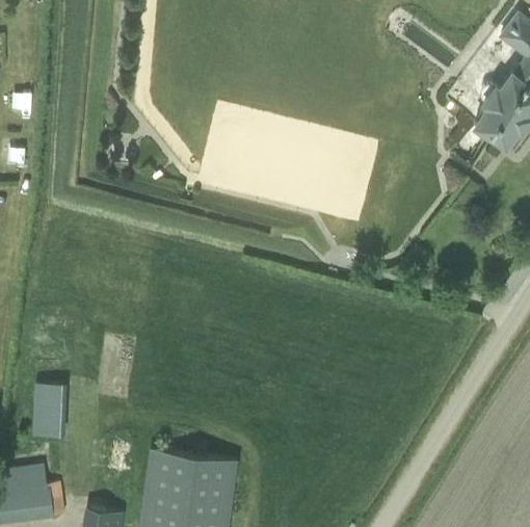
[(529,23),(520,16),(502,38),(517,49),(524,40),(529,44),(529,56),(514,76),(512,74),(501,90),(497,87),(496,88),(492,86),(488,86),(484,88),(481,91),(481,97),(482,101),(484,103),(484,104),(488,107),(476,124),(506,148),(520,131),(523,133),(529,125),(529,23)]
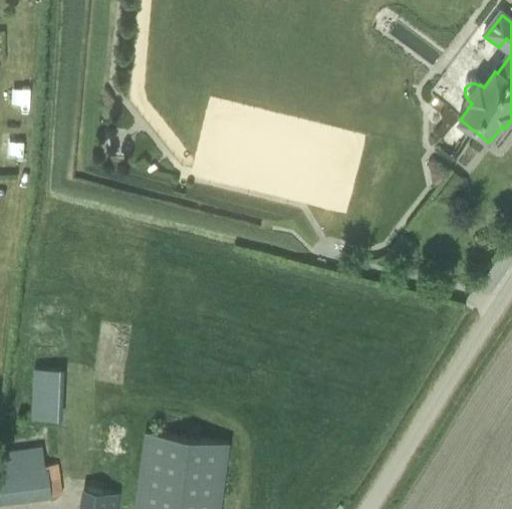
[(58,424),(61,371),(32,370),(30,423),(58,424)]
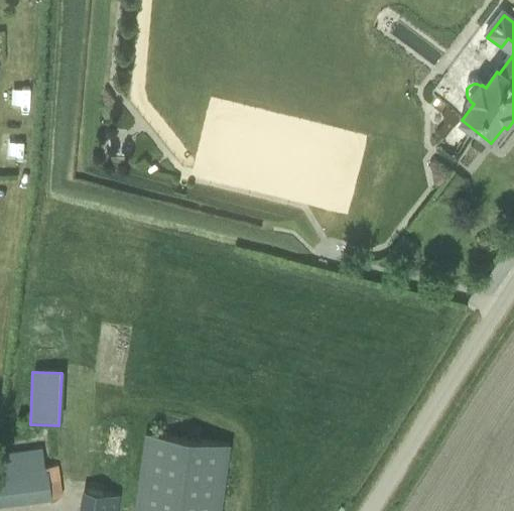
[(222,510),(230,448),(147,436),(137,510),(222,510)]
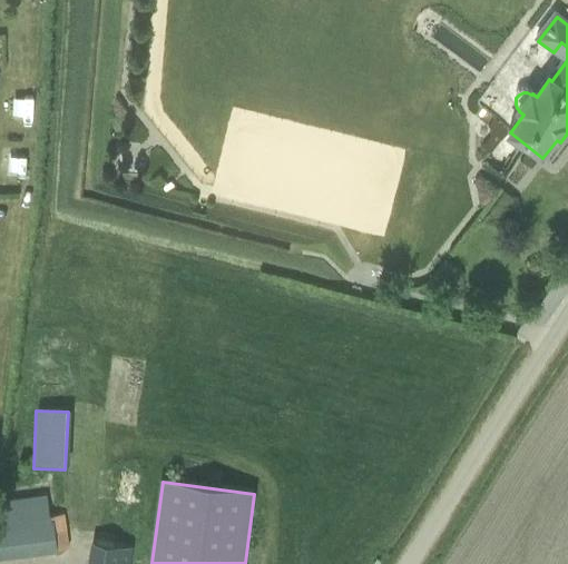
[(0,561),(69,553),(65,521),(50,522),(48,501),(0,506),(0,561)]
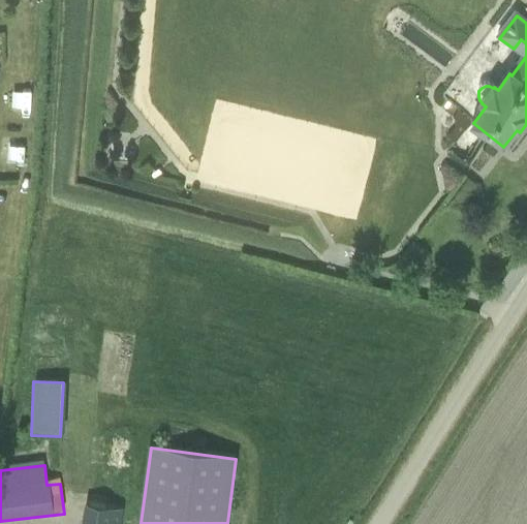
[(88,506),(85,523),(121,523),(123,513),(88,506)]
